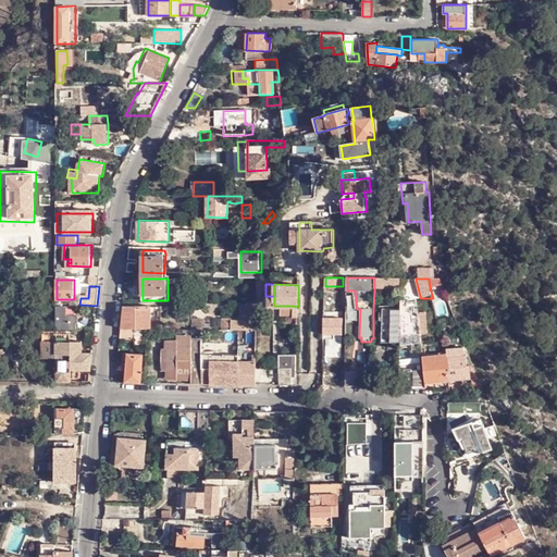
[(274,296),(265,296),(263,296),(263,306),(274,306),(274,296)]
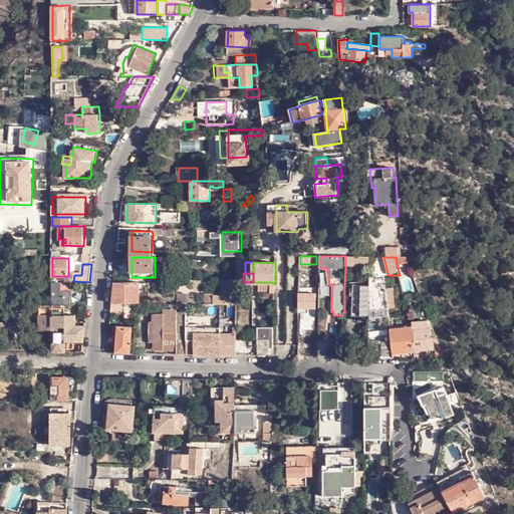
[(369,279),(369,284),(369,288),(369,298),(388,296),(388,295),(387,288),(386,278),(383,278),(381,278),(377,278),(376,278),(376,281),(370,282),(370,279),(369,279)]
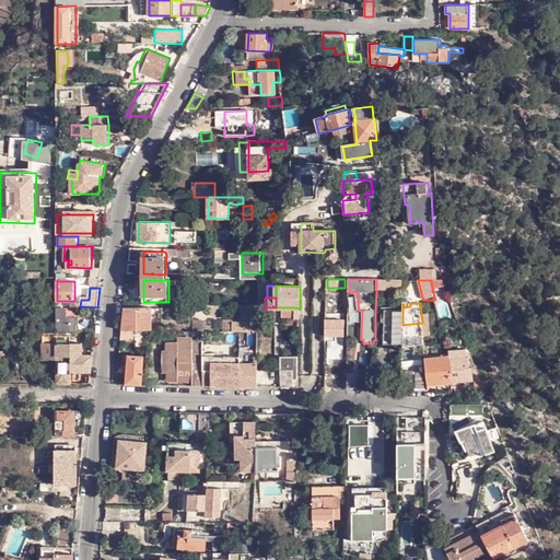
[(258,305),(247,305),(247,315),(245,315),(245,324),(241,324),(232,324),(233,331),(257,333),(258,305)]
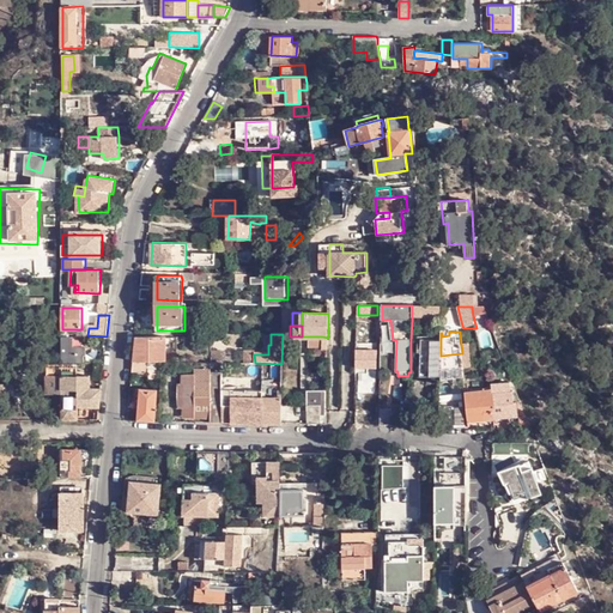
[(167,337),(138,337),(135,362),(151,360),(164,360),(164,362),(167,362),(167,337)]
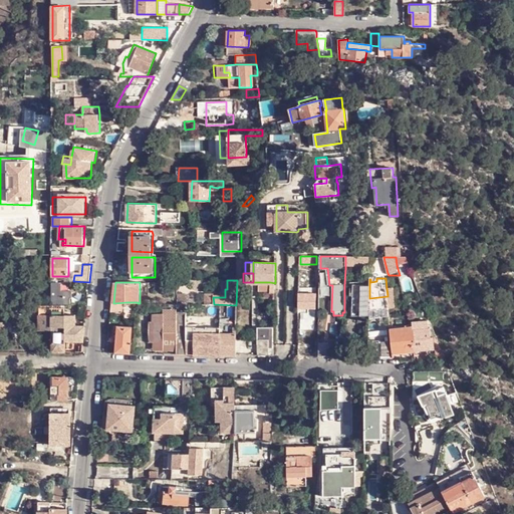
[(271,290),(270,282),(259,282),(259,290),(271,290)]
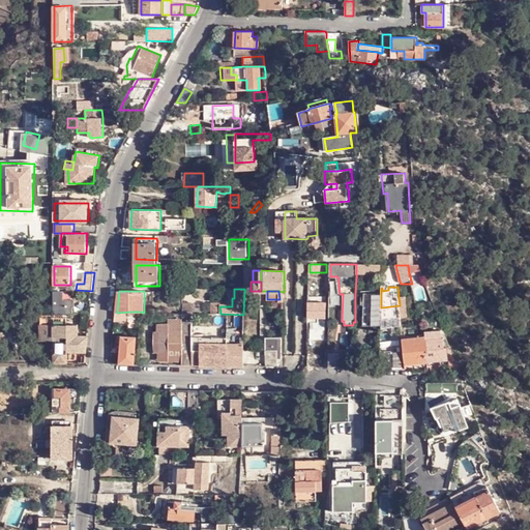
[(362,312),(362,318),(372,318),(372,326),(381,326),(381,320),(381,307),(381,297),(381,293),(363,293),(362,312)]
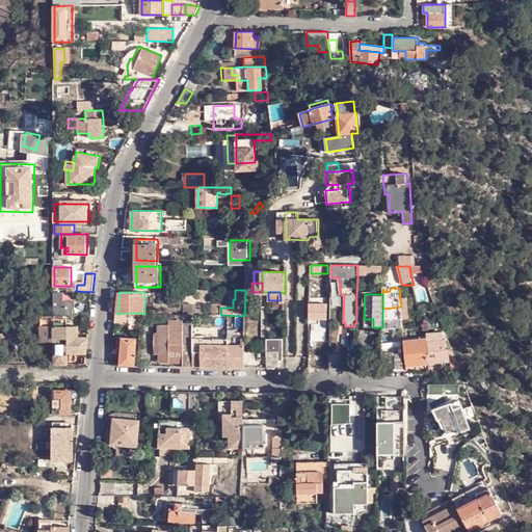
[(54,295),(54,316),(60,316),(63,316),(71,316),(71,311),(73,311),(73,303),(63,302),(63,296),(54,295)]
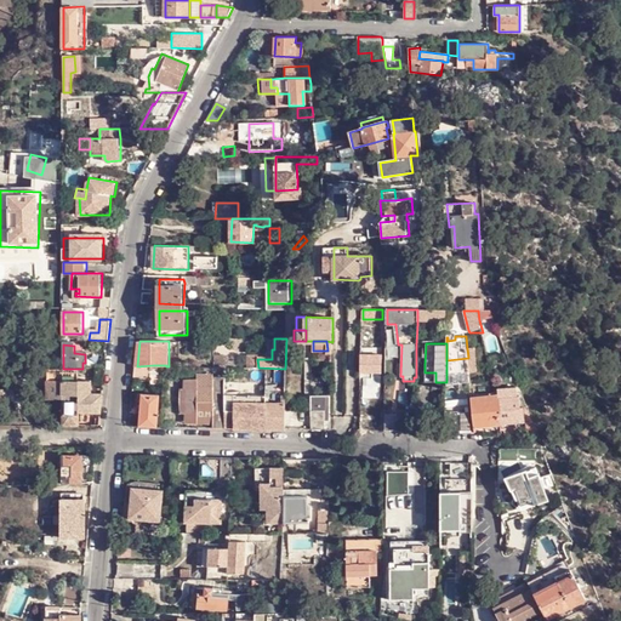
[(383,353),(362,353),(362,371),(377,371),(382,371),(383,358),(383,353)]
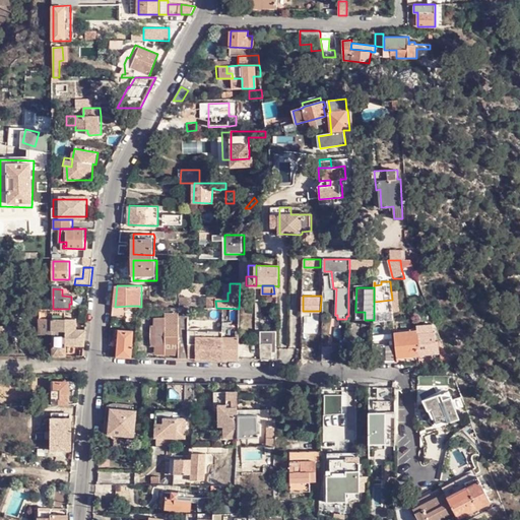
[(180,308),(190,308),(195,308),(195,300),(180,299),(180,308)]
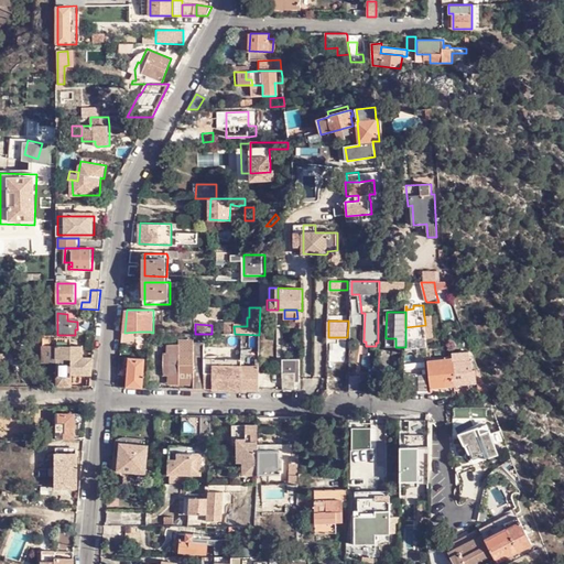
[(425,324),(425,325),(426,339),(434,337),(433,324),(425,324)]
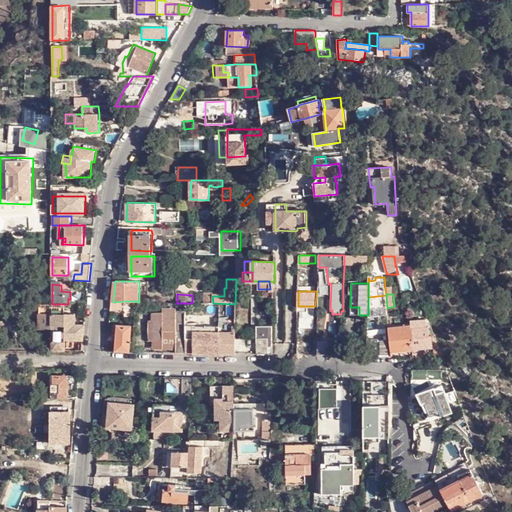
[(386,295),(368,297),(368,309),(387,308),(386,295)]
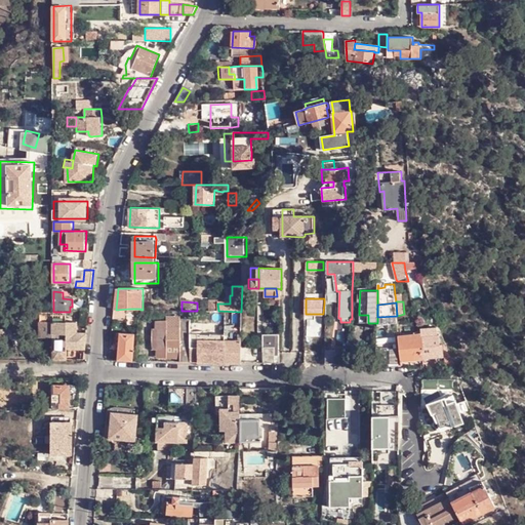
[(129,309),(116,310),(115,317),(128,318),(128,316),(129,309)]
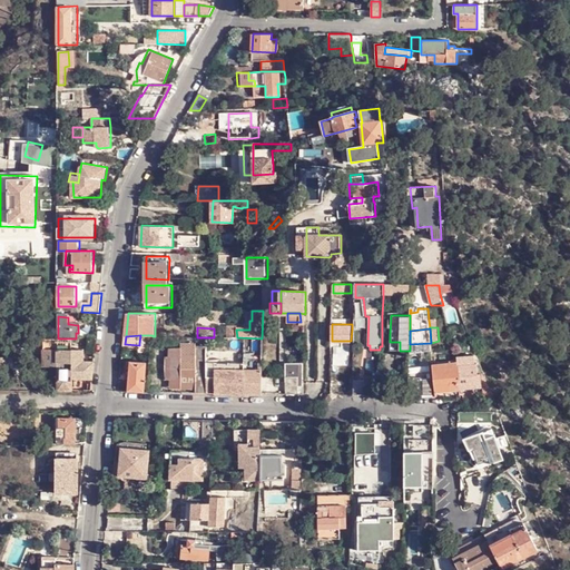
[(58,338),(58,349),(85,351),(85,349),(72,349),(72,342),(76,342),(76,338),(68,338),(65,338),(58,338)]
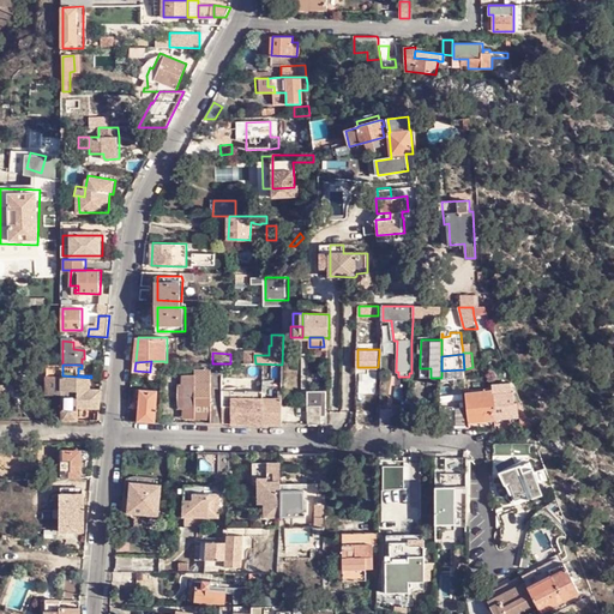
[(96,365),(94,378),(103,379),(104,365),(96,365)]
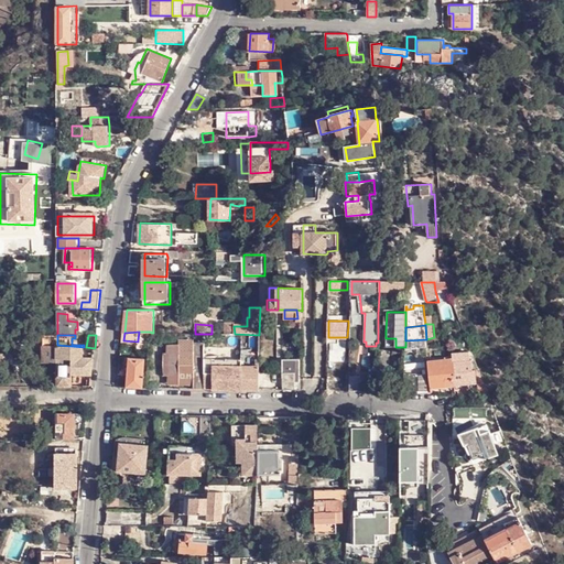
[(396,338),(386,338),(386,346),(396,347),(396,338)]
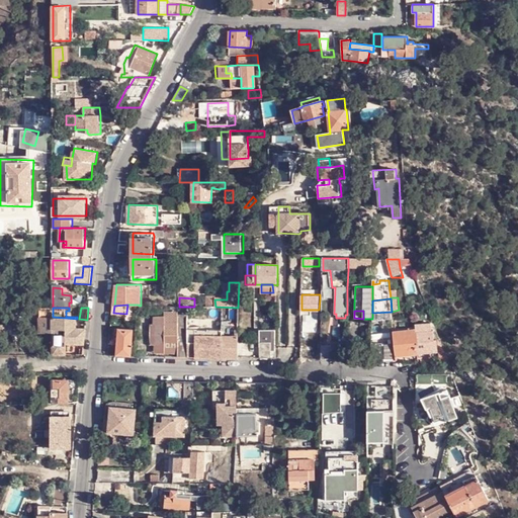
[(372,313),(372,319),(371,320),(393,319),(392,312),(372,313)]
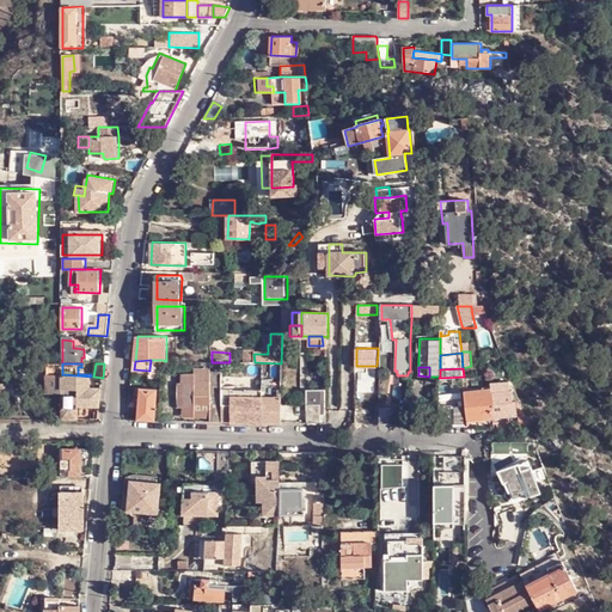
[(195,383),(196,383),(196,377),(196,372),(184,373),(184,375),(184,407),(195,407),(195,383)]
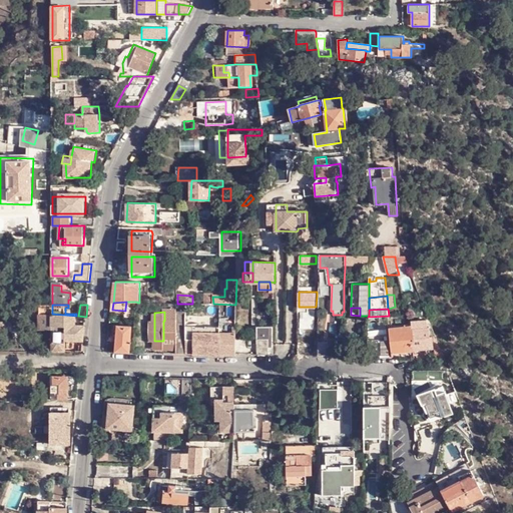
[(52,314),(52,332),(62,332),(65,332),(66,326),(76,326),(76,316),(52,314)]
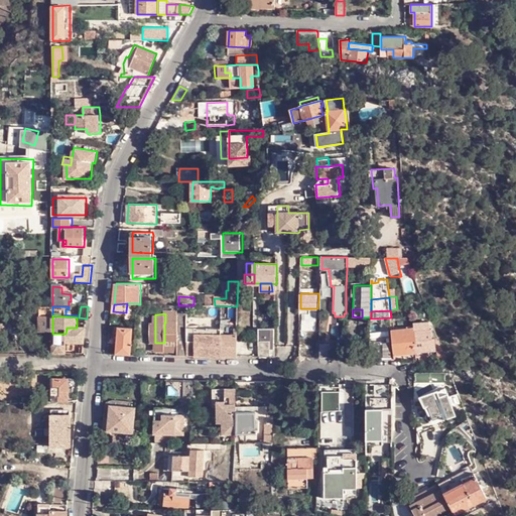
[(178,334),(187,335),(187,328),(187,316),(174,315),(174,317),(174,323),(178,323),(178,334)]
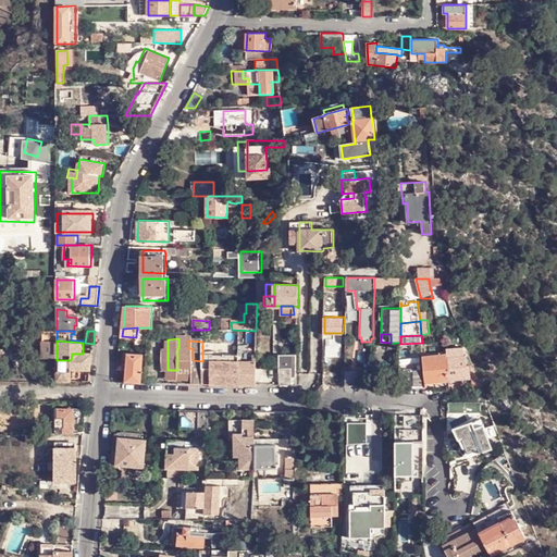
[(202,380),(202,383),(224,384),(239,384),(239,360),(248,360),(256,360),(256,347),(246,347),(246,345),(238,345),(238,350),(238,354),(224,354),(224,355),(215,355),(213,355),(213,354),(202,354),(202,361),(202,380)]
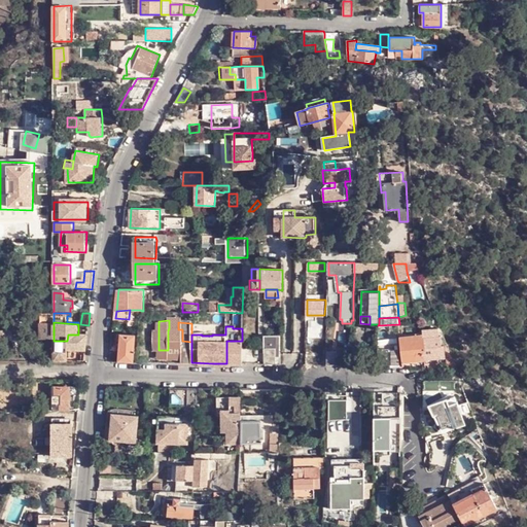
[(423,339),(425,359),(446,357),(445,346),(442,346),(442,338),(440,338),(440,328),(423,330),(423,339)]
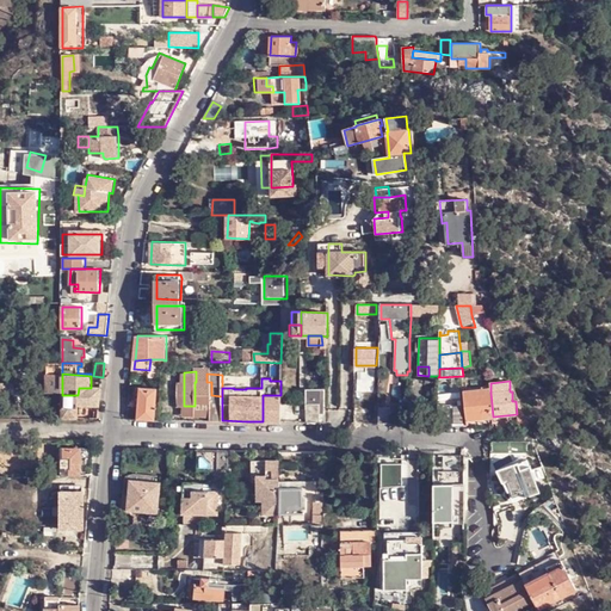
[(207,406),(207,382),(196,382),(195,382),(195,406),(207,406)]
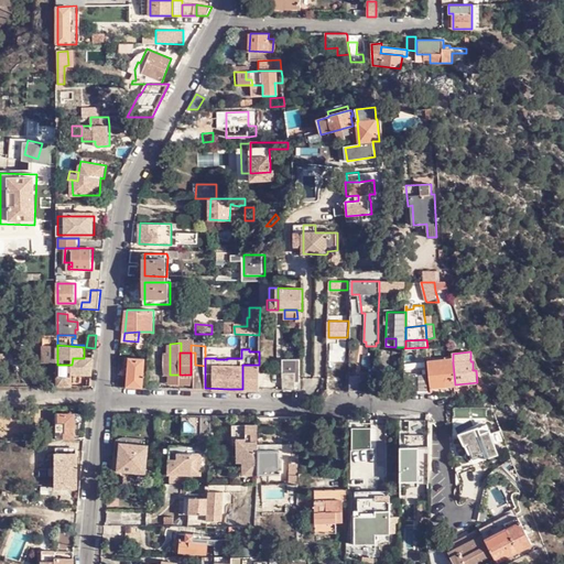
[(194,388),(205,388),(205,384),(205,366),(195,365),(195,353),(191,353),(191,375),(191,379),(194,379),(194,384),(194,388)]
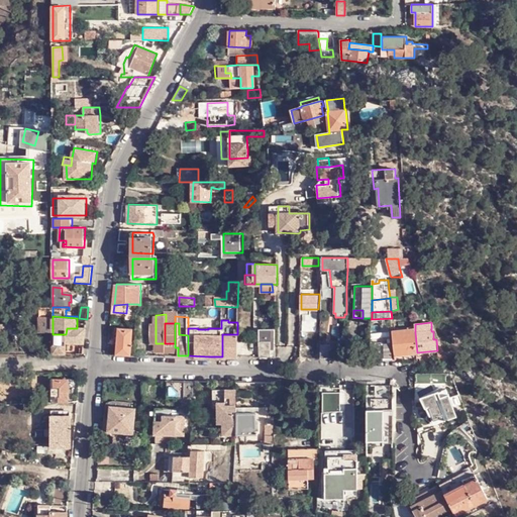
[(63,351),(66,351),(67,342),(84,343),(85,338),(86,328),(77,328),(67,328),(66,334),(63,334),(63,351)]
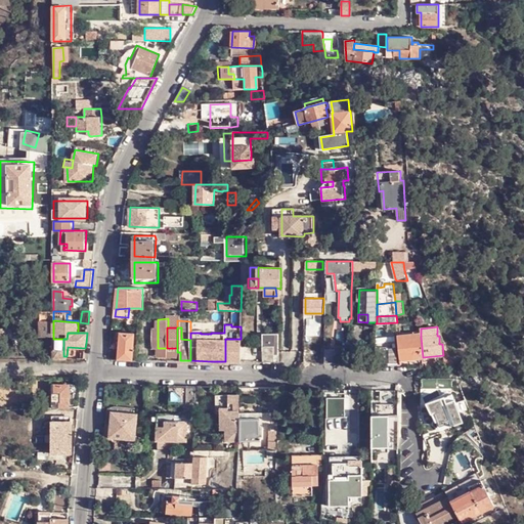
[(279,354),(279,351),(278,351),(279,334),(263,333),(263,362),(273,362),(273,354),(279,354)]
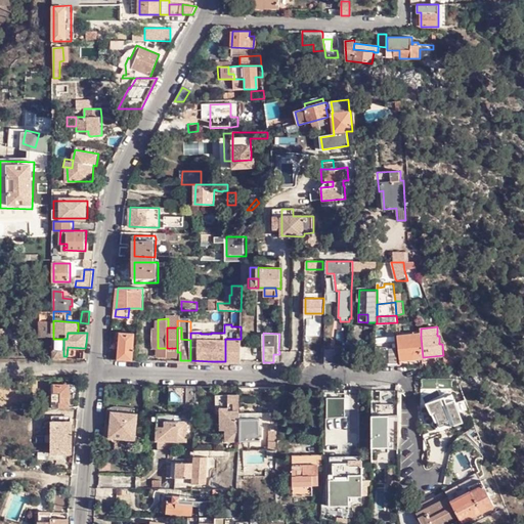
[(400,359),(423,357),(421,337),(418,335),(398,336),(400,359)]
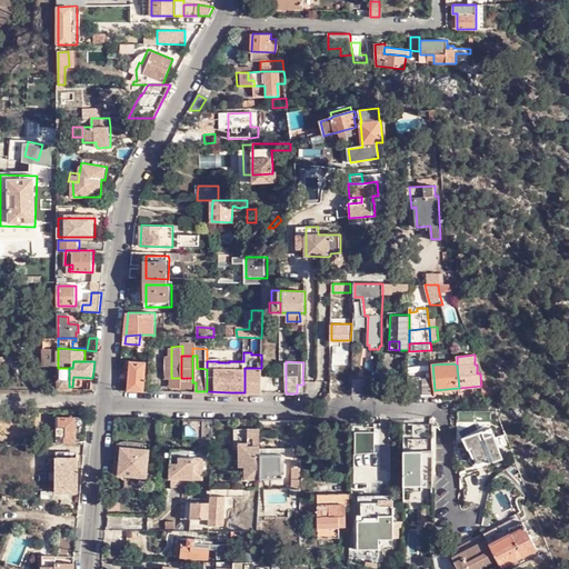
[(58,368),(58,387),(69,387),(69,368),(58,368)]
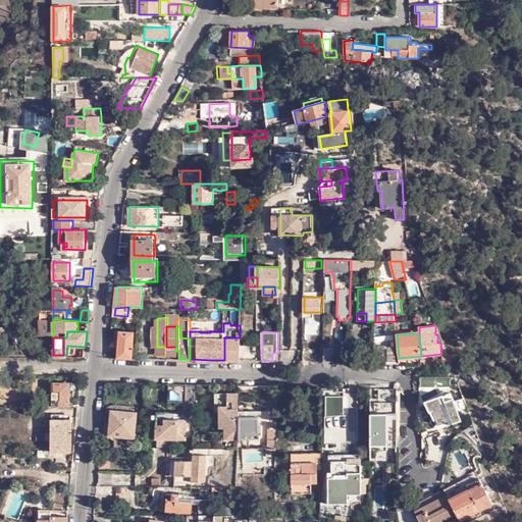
[(122,358),(136,359),(136,352),(133,352),(134,337),(124,337),(122,358)]
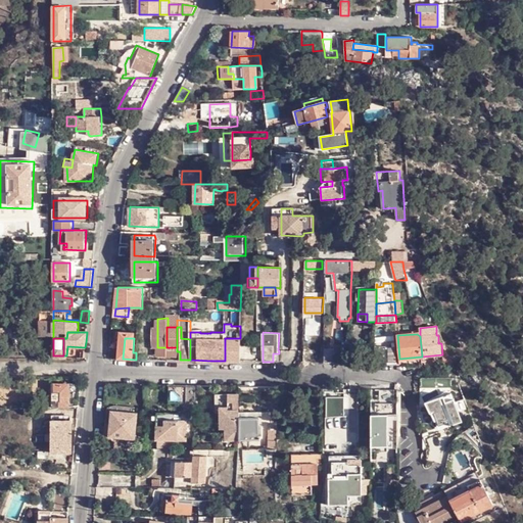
[(225,361),(228,361),(227,357),(227,346),(233,346),(233,338),(225,338),(225,361)]
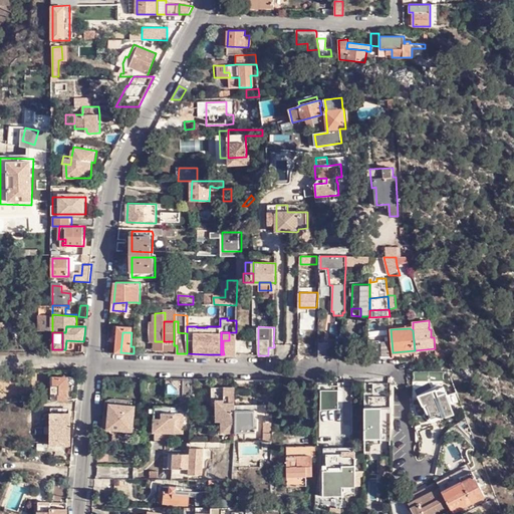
[(224,354),(236,354),(236,332),(229,332),(229,340),(223,340),(223,350),(224,354)]
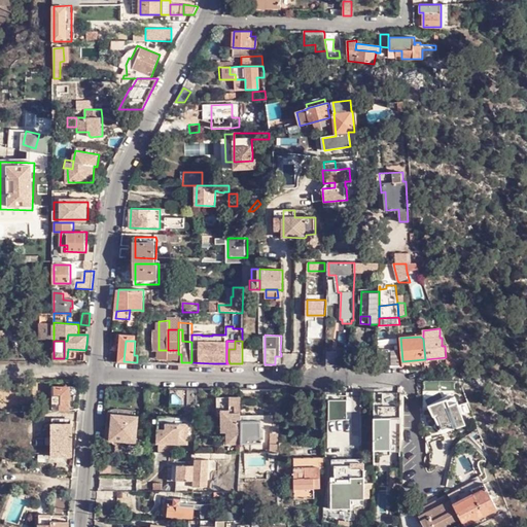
[(391,350),(378,349),(378,364),(377,365),(391,366),(391,350)]
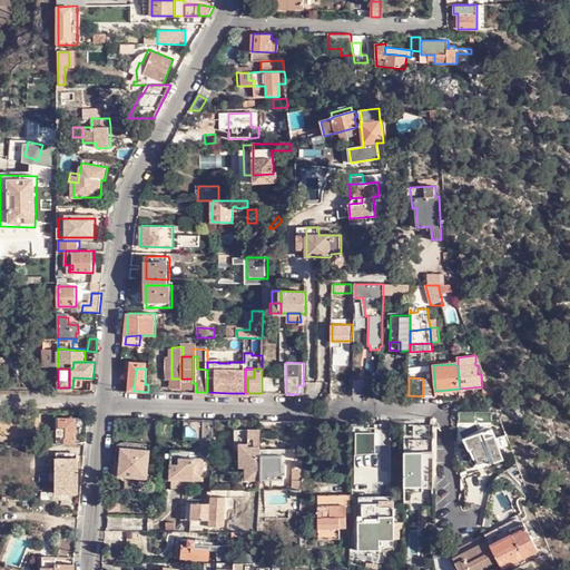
[(172,389),(182,389),(182,383),(182,379),(172,379),(172,389)]
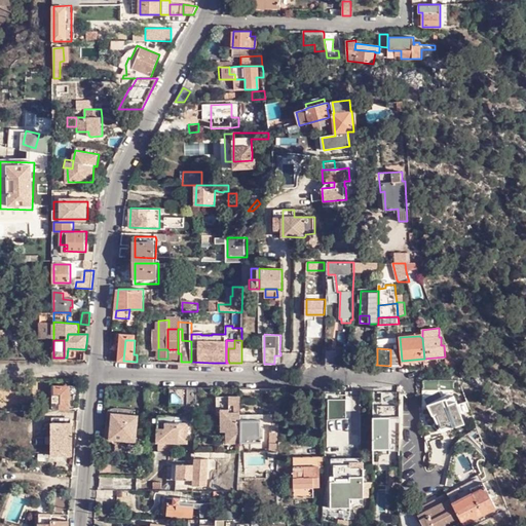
[(53,385),(53,409),(62,409),(62,403),(70,403),(70,386),(53,385)]
